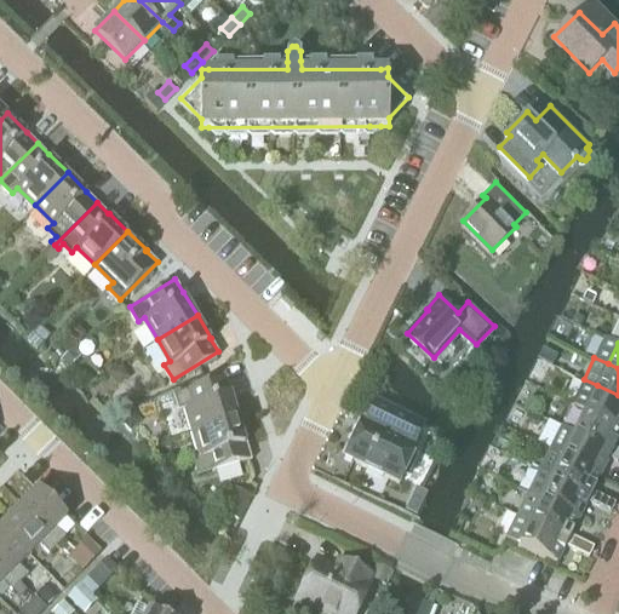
[(194,429),(238,415),(230,390),(225,374),(175,390),(179,407),(187,405),(194,429)]
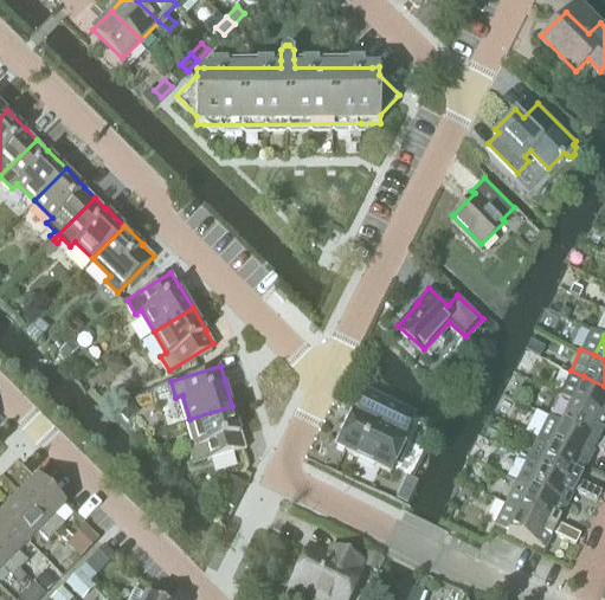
[(604,386),(584,376),(573,398),(604,413),(604,386)]
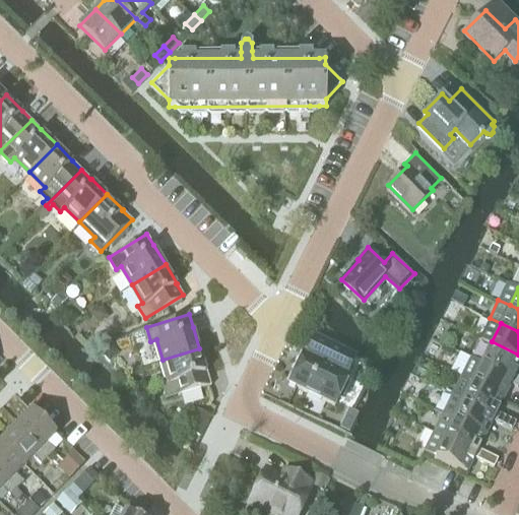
[(355,356),(335,345),(336,343),(316,333),(308,351),(305,350),(290,380),(336,401),(350,373),(347,371),(355,356)]
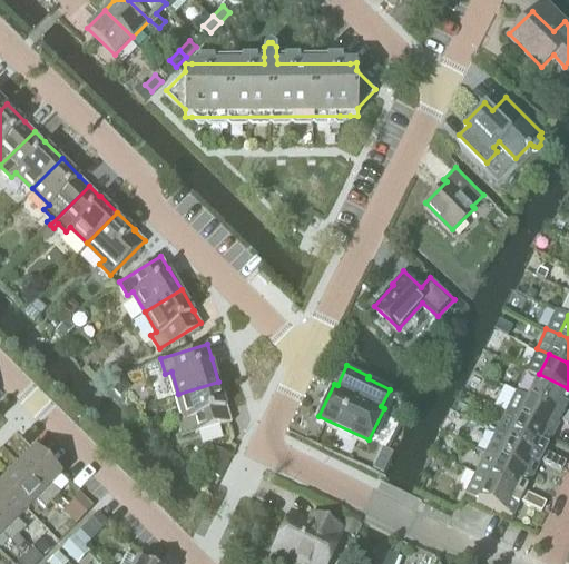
[(568,388),(539,374),(529,394),(563,412),(566,407),(568,402),(568,388)]
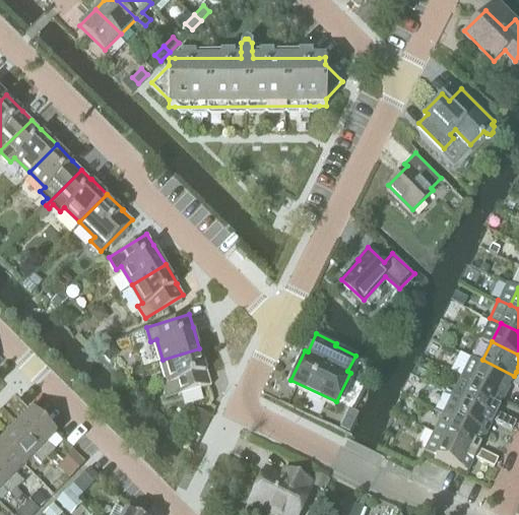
[(199,348),(163,360),(169,380),(163,381),(167,395),(209,383),(205,370),(206,370),(199,348)]
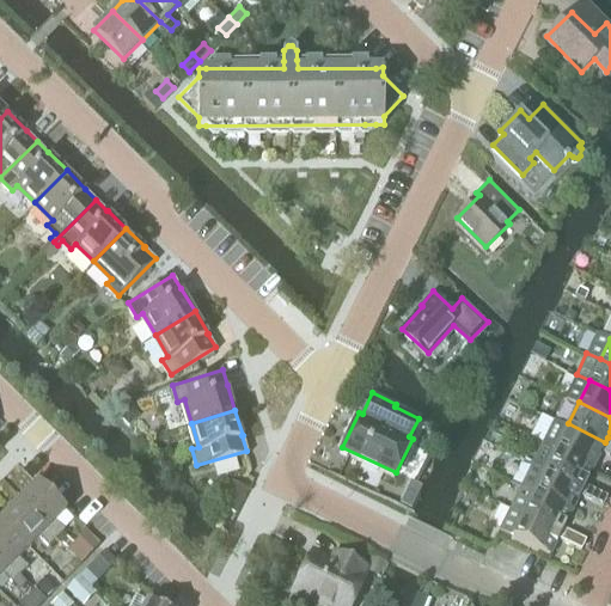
[(558,420),(549,441),(594,464),(603,447),(610,451),(610,439),(608,438),(605,442),(568,423),(568,424),(558,420)]
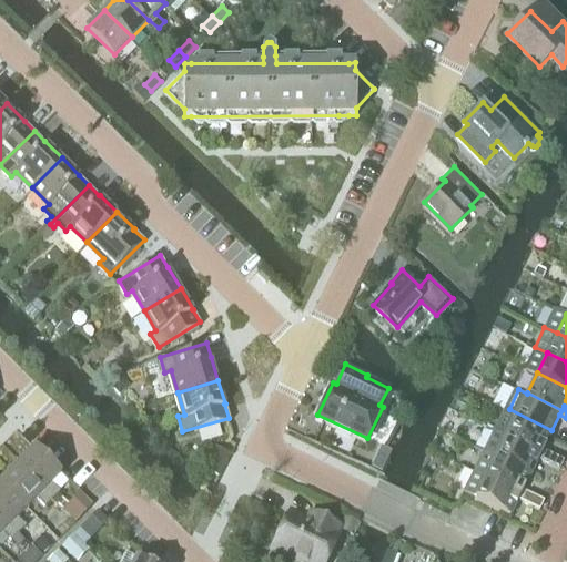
[(504,407),(494,427),(542,450),(544,446),(552,430),(509,409),(504,407)]
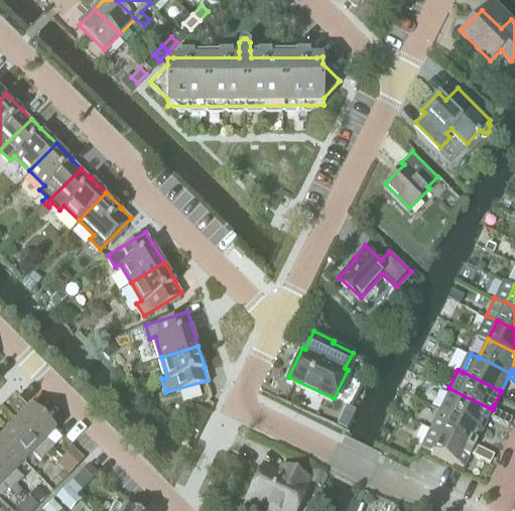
[(448,388),(439,406),(483,428),(490,413),(499,418),(503,410),(494,405),(492,409),(448,388)]
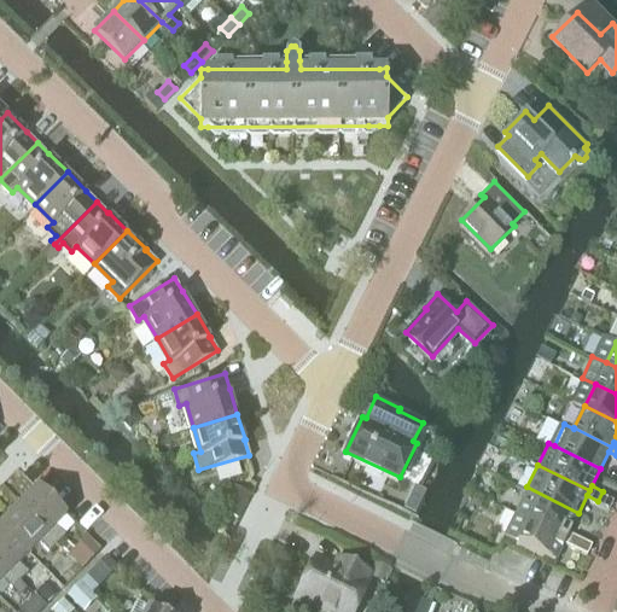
[(19,501),(58,540),(67,532),(57,523),(68,512),(40,483),(24,499),(23,497),(19,501)]
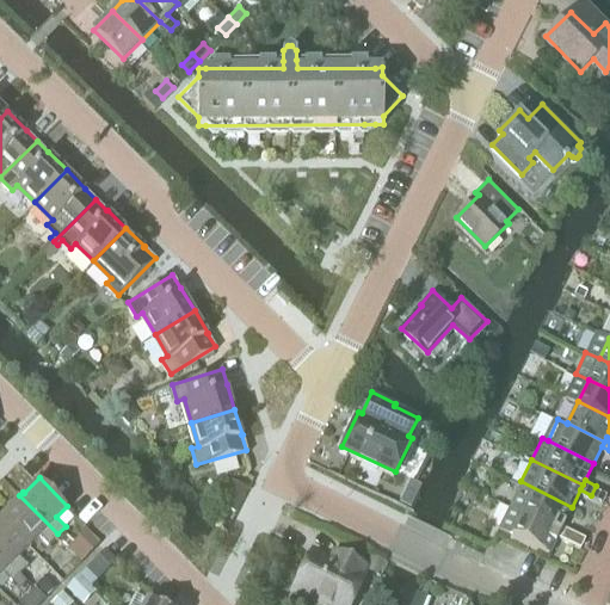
[(234,511),(240,499),(246,486),(239,482),(228,477),(217,502),(234,511)]
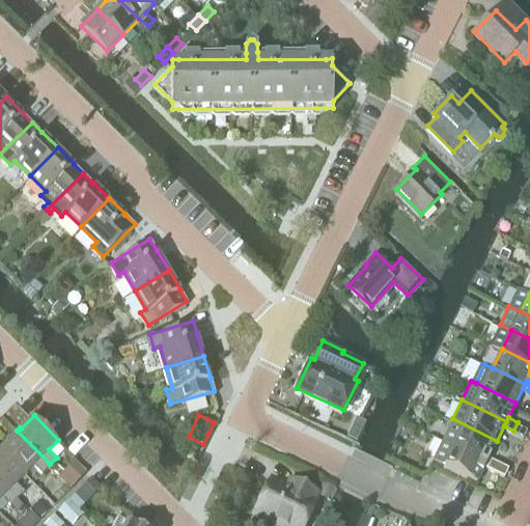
[(452,418),(443,438),(448,440),(487,460),(490,455),(497,441),(452,418)]
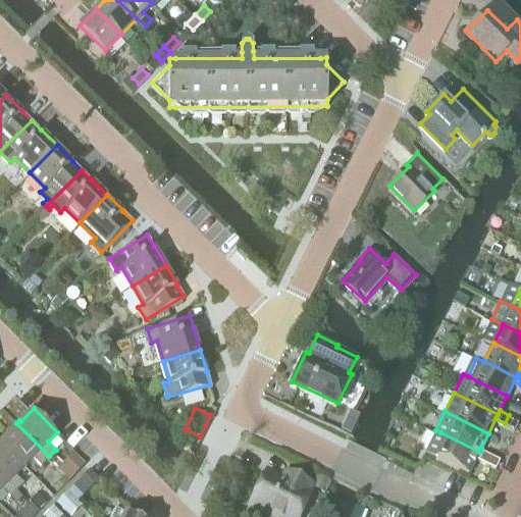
[(505,423),(515,428),(519,420),(509,415),(505,423)]
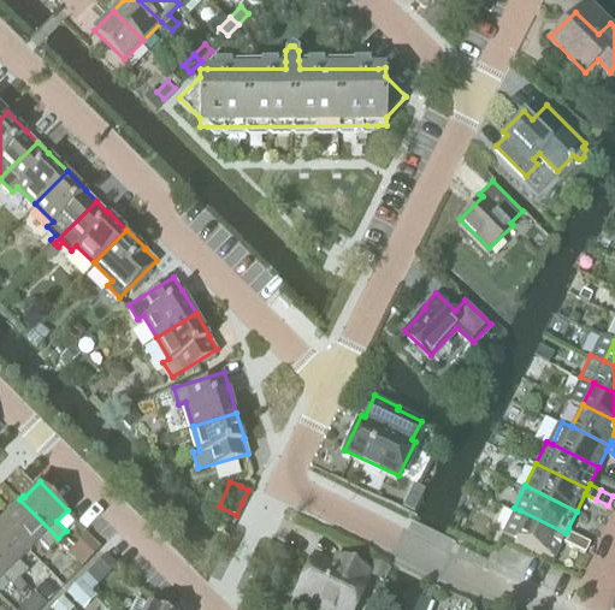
[(51,545),(58,538),(19,499),(16,503),(17,504),(3,520),(30,548),(41,537),(51,545)]
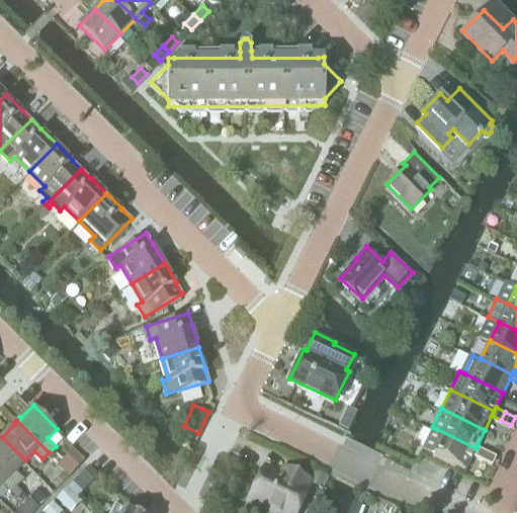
[(437,429),(428,448),(434,451),(466,467),(474,452),(483,457),(487,449),(478,444),(476,448),(437,429)]
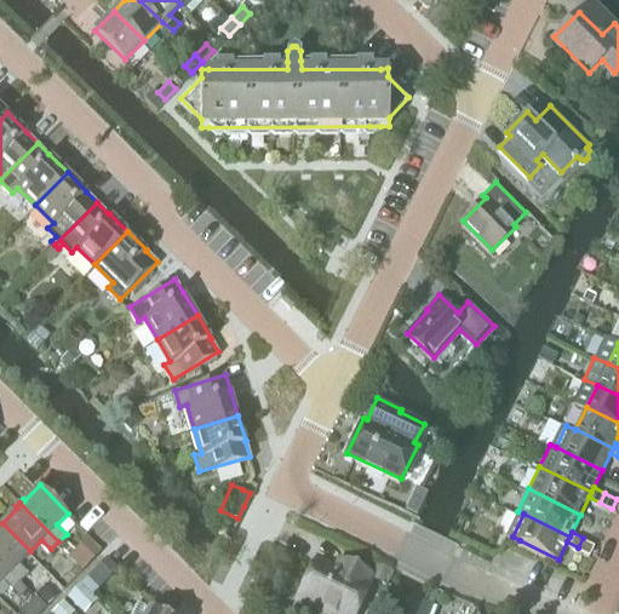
[(19,562),(30,551),(3,523),(0,524),(0,557),(22,579),(29,571),(19,562)]
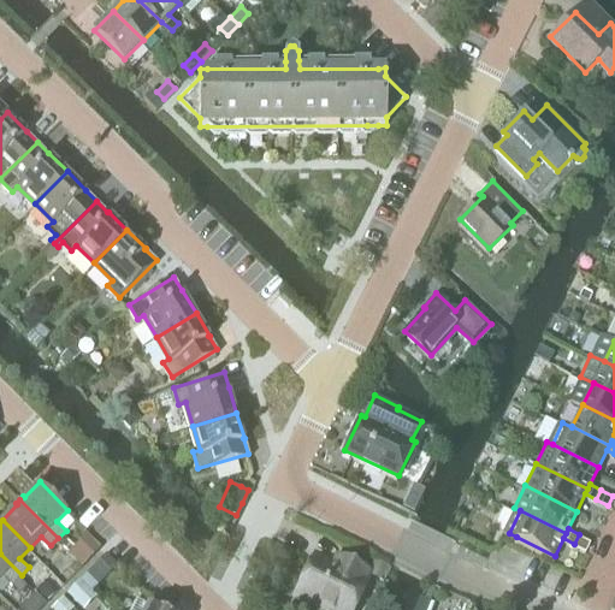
[(579,534),(574,544),(586,549),(591,539),(579,534)]
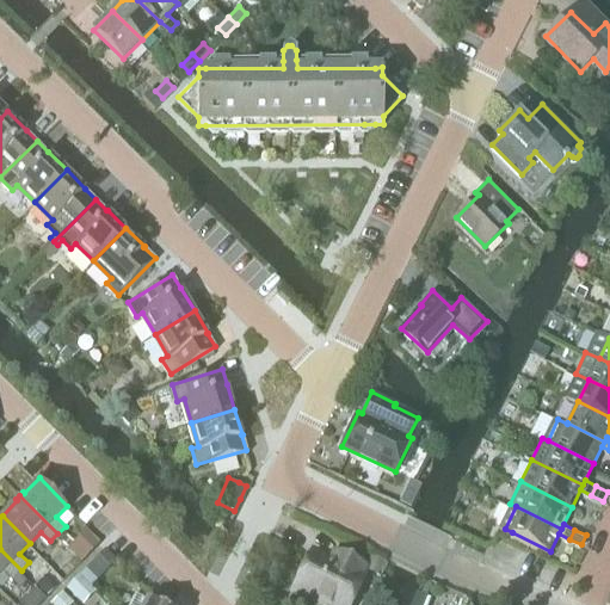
[(13,578),(22,570),(0,549),(0,573),(5,569),(13,578)]
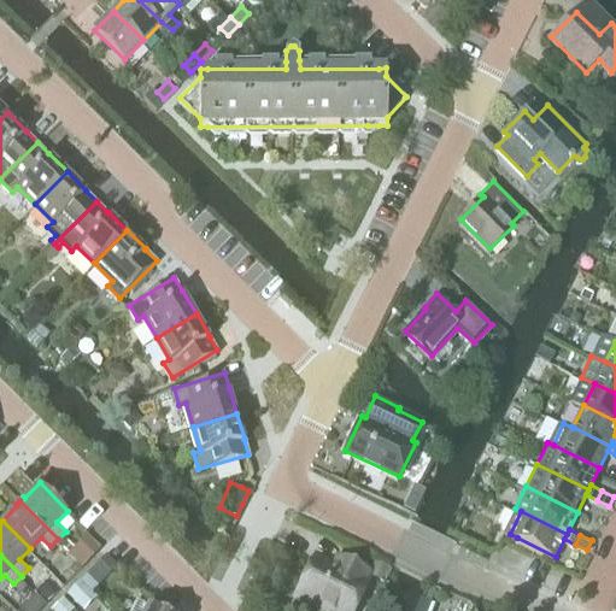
[(335,564),(316,554),(298,593),(317,603),(317,609),(322,610),(333,610),(334,610),(333,610),(352,610),(369,580),(364,577),(368,569),(340,554),(335,564)]
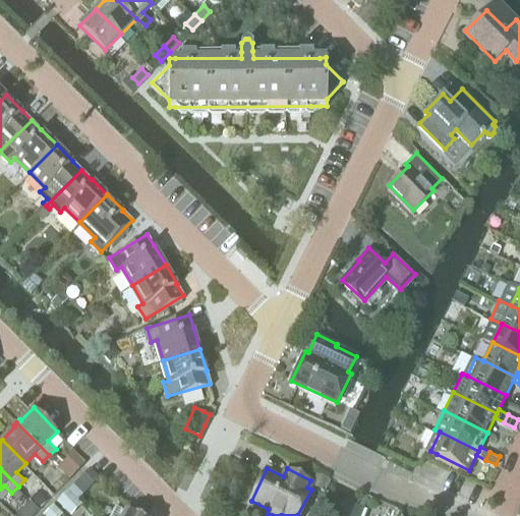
[(312,483),(326,489),(331,477),(318,471),(312,483)]
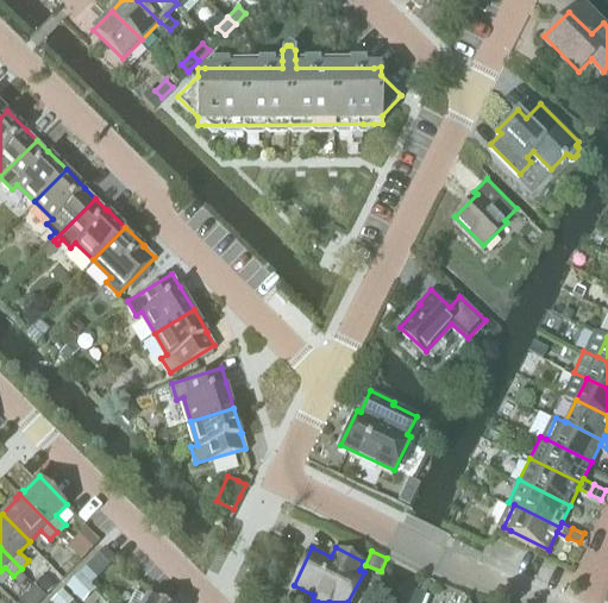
[(80,596),(92,583),(80,571),(68,584),(80,596)]
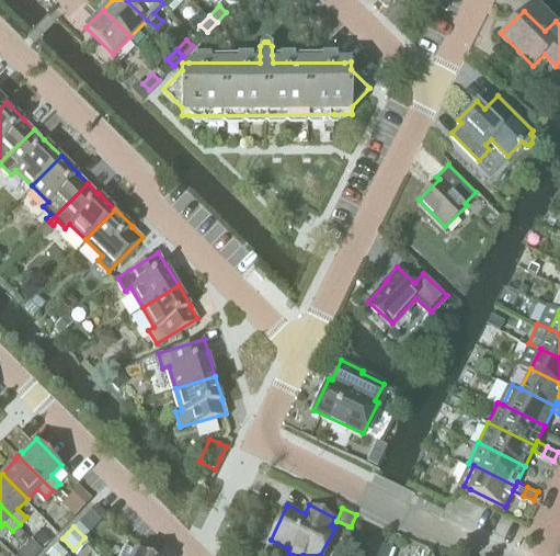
[(42,546),(49,539),(41,530),(33,537),(42,546)]
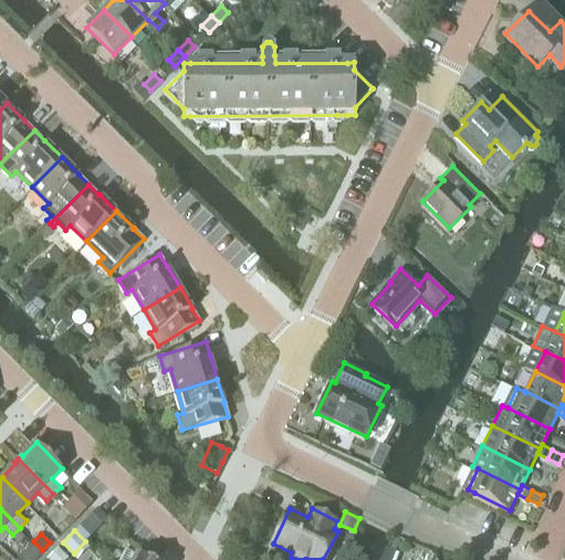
[(51,559),(62,559),(67,555),(59,547),(49,557),(51,559)]
